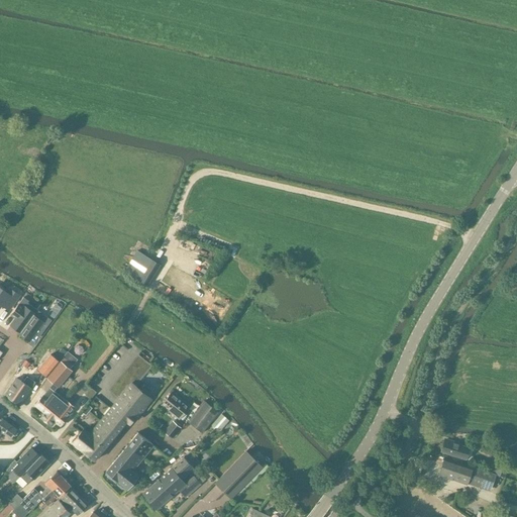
[(147,286),(160,265),(137,250),(124,272),(147,286)]
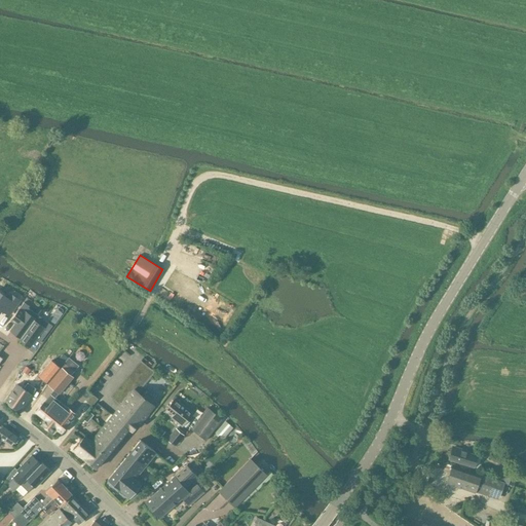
[(0,312),(2,314),(11,301),(0,294),(0,312)]
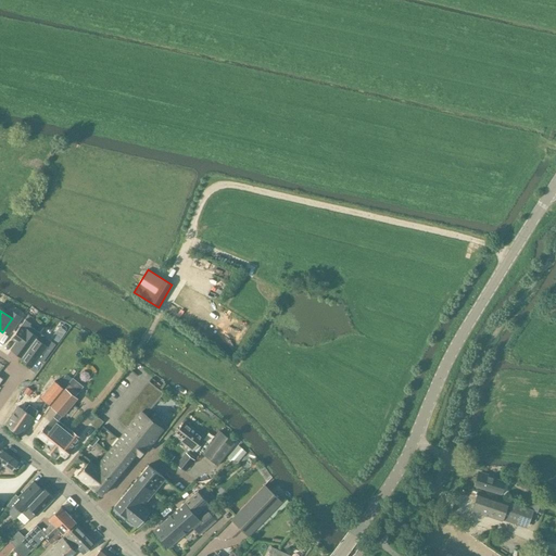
[(20,338),(11,351),(22,358),(39,333),(29,326),(32,324),(25,319),(14,335),(20,338)]
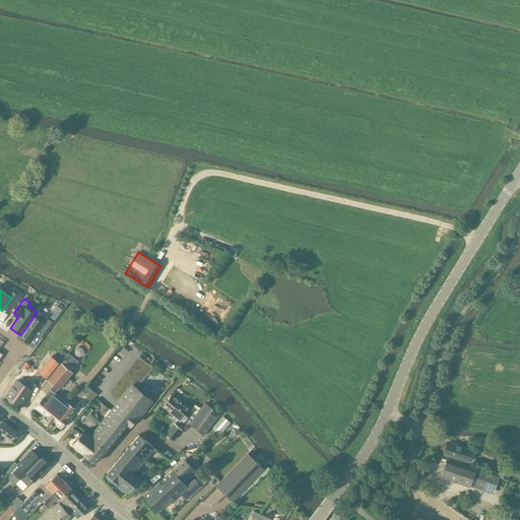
[(56,306),(49,316),(55,320),(62,310),(56,306)]
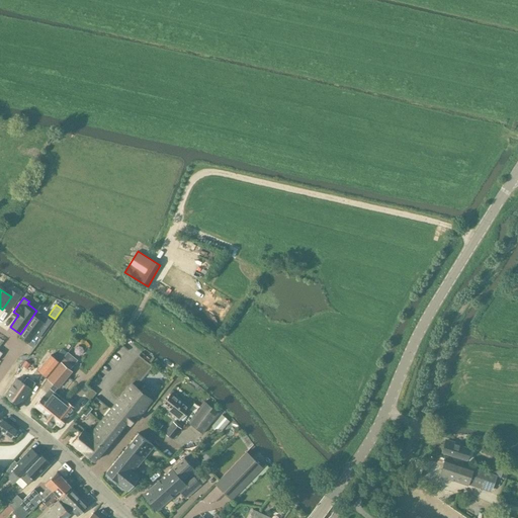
[(20,334),(19,335),(21,336),(20,337),(26,342),(27,340),(29,342),(33,335),(36,332),(41,335),(52,321),(36,311),(20,334)]
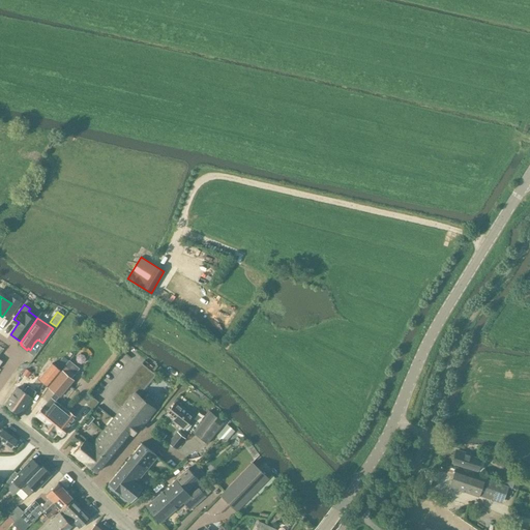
[(53,363),(41,379),(49,385),(60,369),(53,363)]
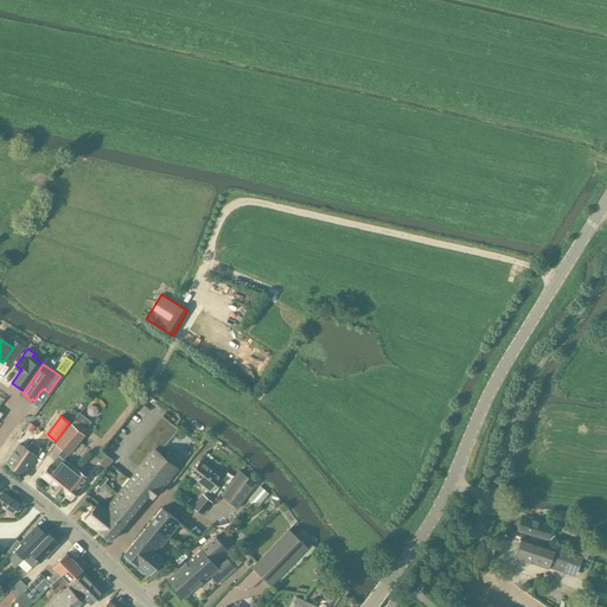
[(71,425),(56,443),(69,454),(71,451),(77,455),(85,446),(80,441),(84,435),(71,425)]
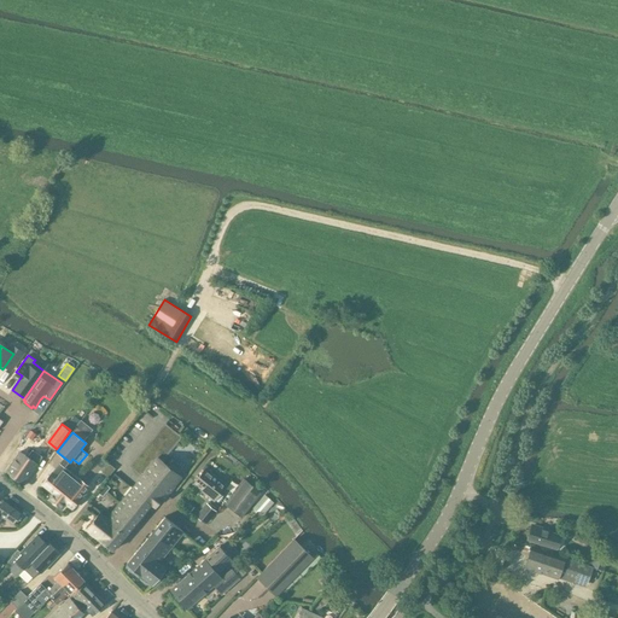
[(33,450),(28,458),(19,452),(11,464),(10,464),(7,467),(9,468),(5,472),(23,484),(41,456),(33,450)]
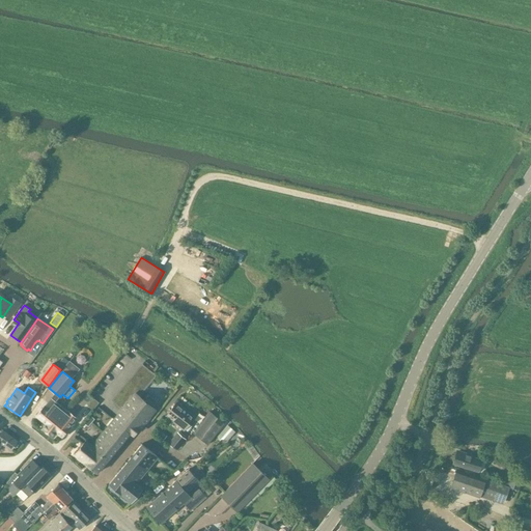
[(120,412),(113,420),(129,434),(130,434),(131,434),(134,437),(140,428),(141,428),(143,426),(156,410),(152,407),(143,399),(139,396),(135,393),(122,409),(120,412)]
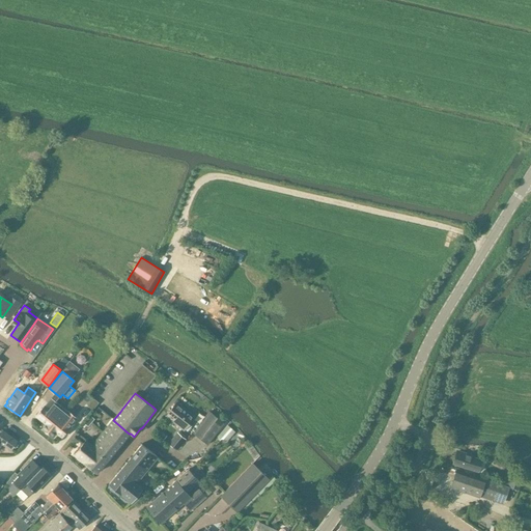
[(71,414),(64,409),(51,398),(36,416),(46,424),(42,428),(53,438),(57,434),(62,438),(77,419),(71,414)]
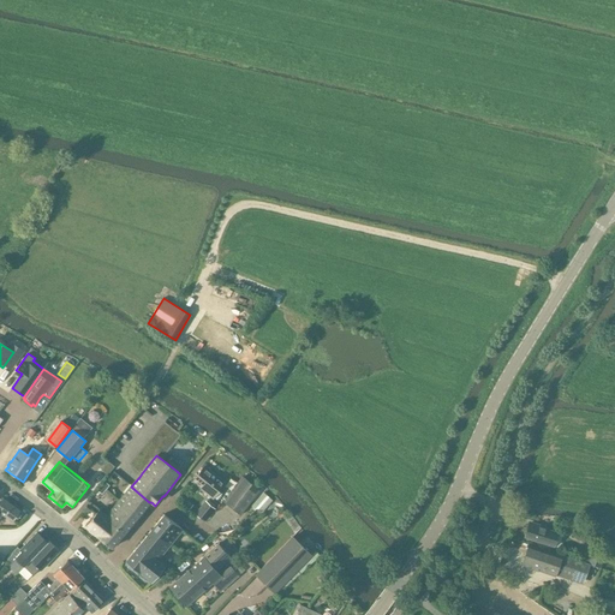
[(225,483),(204,466),(192,482),(213,497),(225,483)]
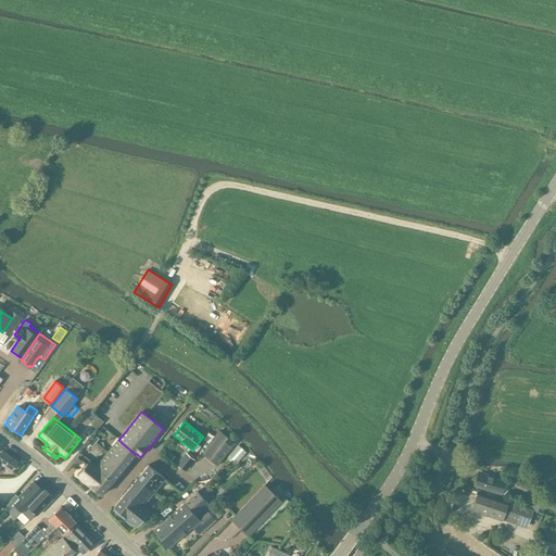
[(218,431),(201,453),(217,466),(235,443),(218,431)]
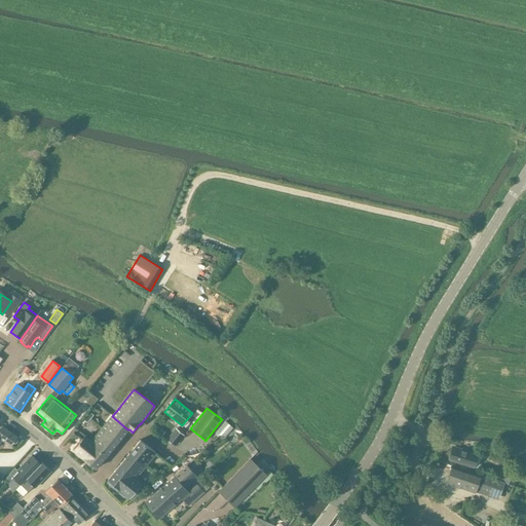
[(112,416),(102,428),(117,442),(127,429),(112,416)]
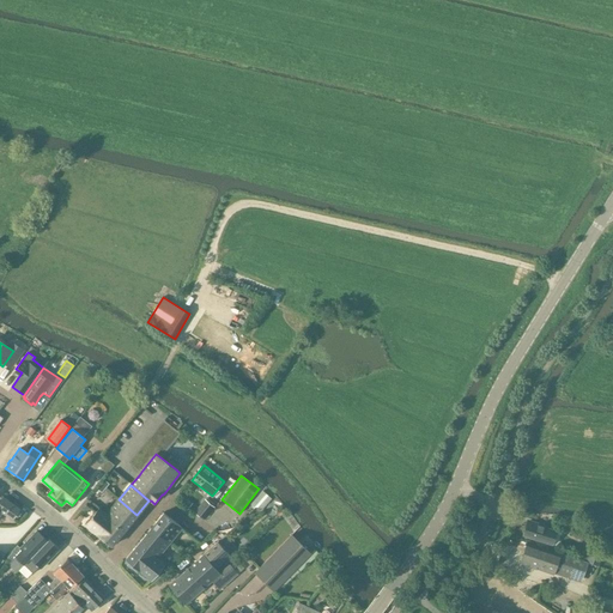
[(259,491),(252,504),(262,511),(271,497),(259,491)]
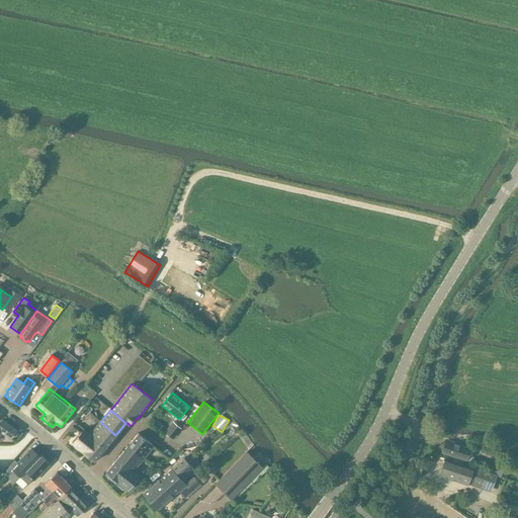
[(154,427),(158,422),(154,418),(150,423),(154,427)]
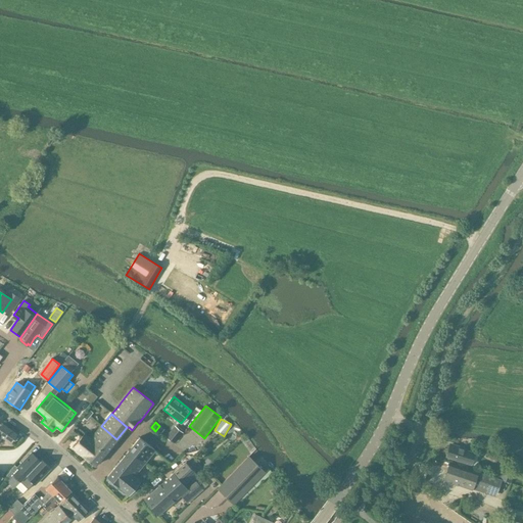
[(0,438),(2,436),(10,442),(16,434),(3,424),(0,427),(0,438)]
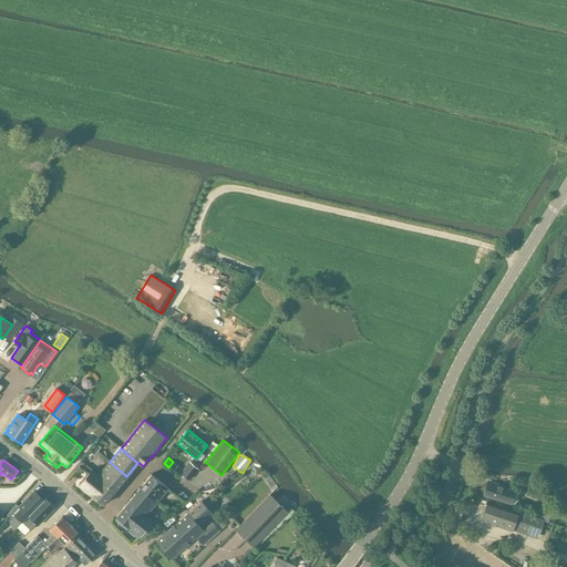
[(110,462),(99,476),(115,490),(126,476),(110,462)]
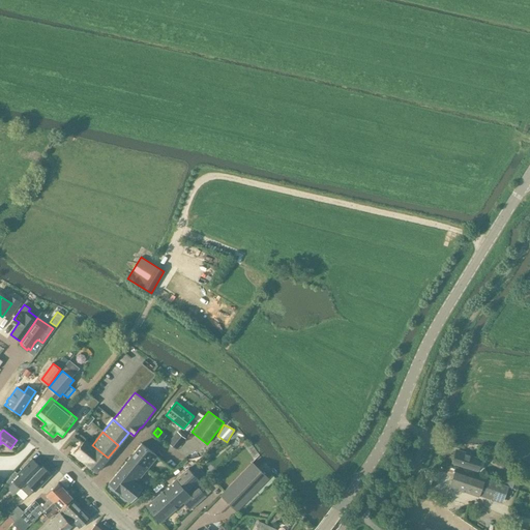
[(169,443),(176,448),(184,438),(178,433),(169,443)]
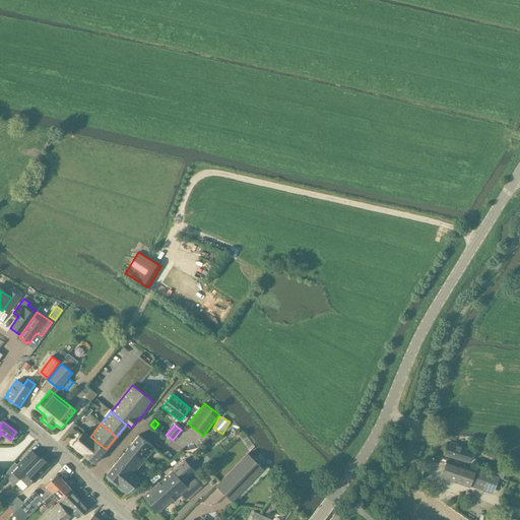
[(106,449),(90,437),(83,431),(72,445),(94,463),(106,449)]
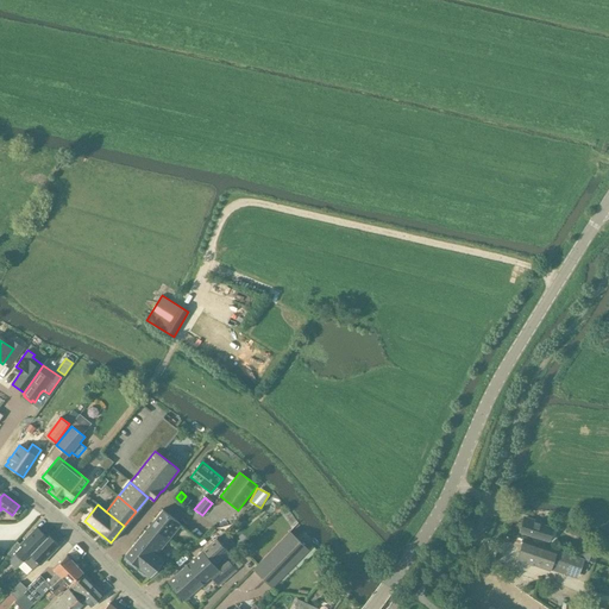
[(163,509),(150,525),(169,540),(181,525),(163,509)]
